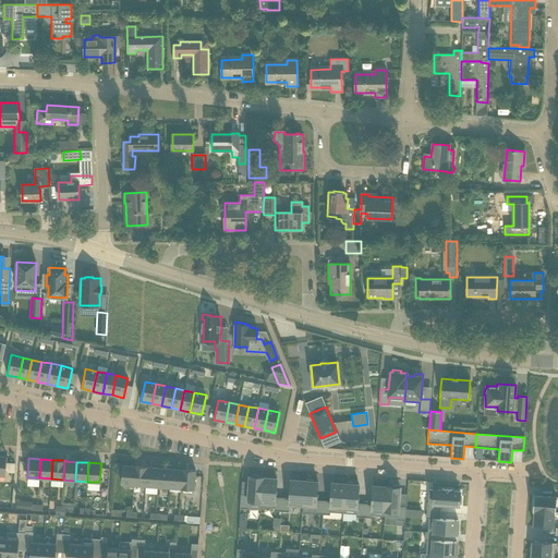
[(134,485),(135,465),(134,465),(134,466),(122,465),(121,484),(134,485)]
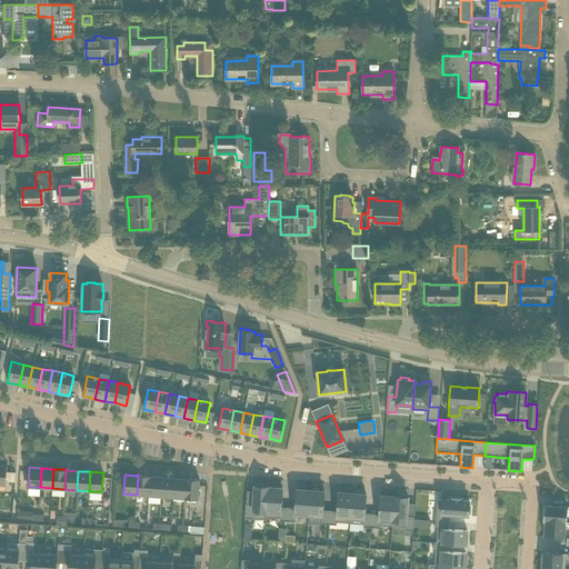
[(149,496),(150,476),(138,475),(137,495),(149,496)]
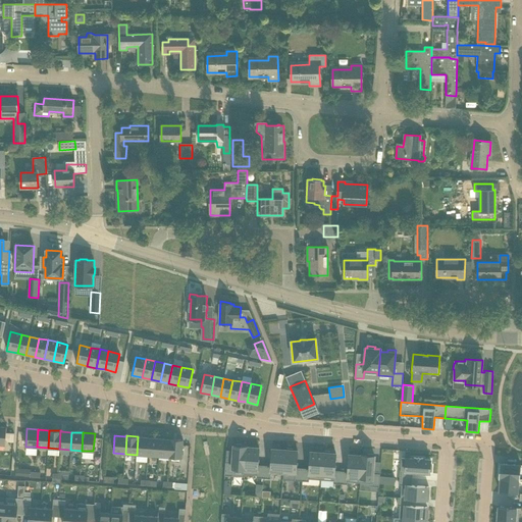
[(148,455),(149,437),(138,436),(137,455),(148,455)]
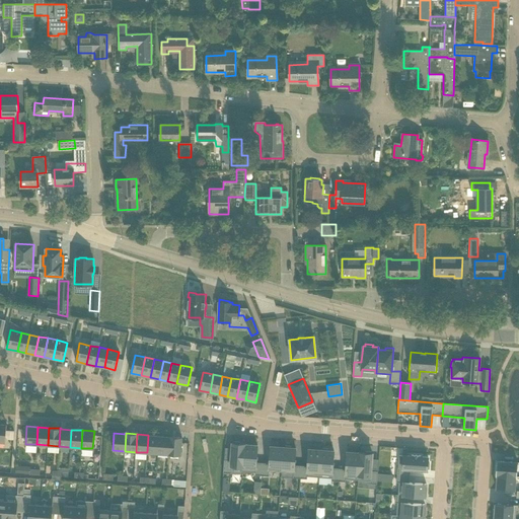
[(158,453),(159,436),(148,435),(147,452),(158,453)]
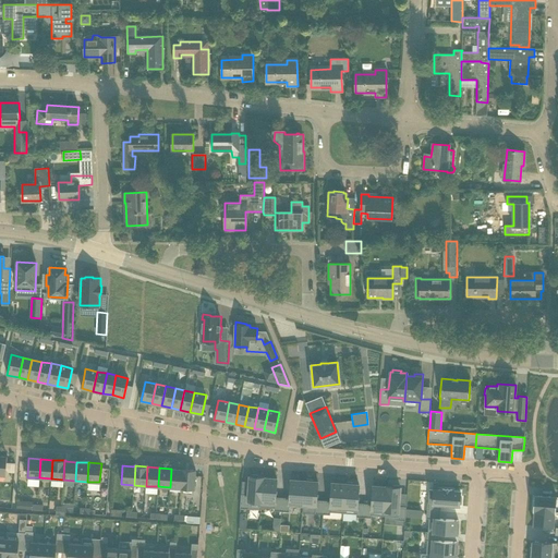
[(181,488),(183,469),(182,469),(182,470),(171,469),(170,487),(181,488)]
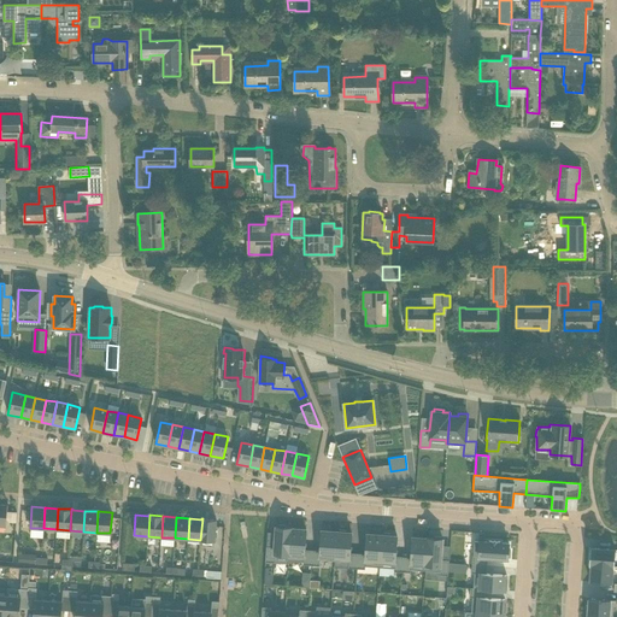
[(215,541),(216,519),(203,518),(200,540),(215,541)]
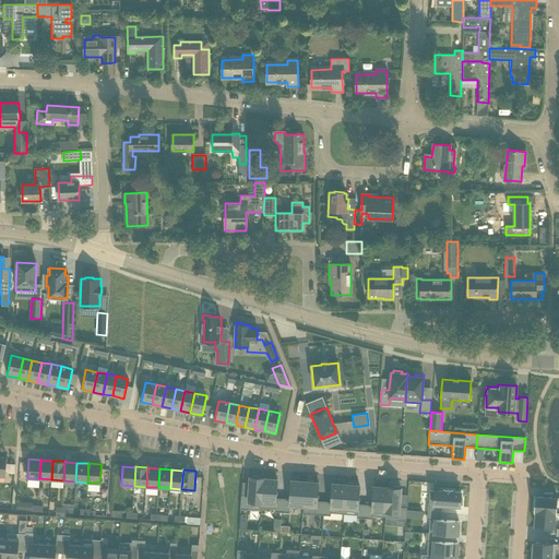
[(241,496),(240,509),(248,510),(261,511),(263,478),(258,478),(258,476),(252,476),(252,477),(250,477),(249,496),(241,496)]
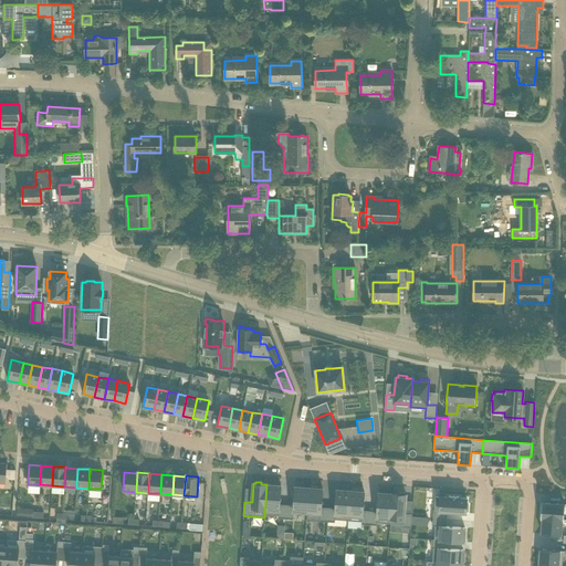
[(266,484),(264,517),(265,517),(265,514),(278,515),(278,519),(285,519),(286,504),(280,504),(281,485),(268,484),(266,484)]
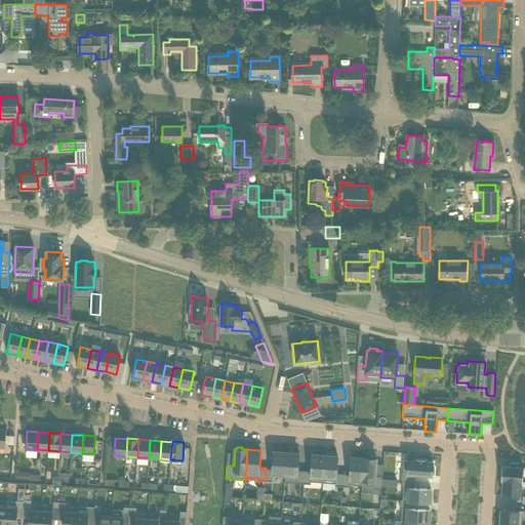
[(266,468),(265,481),(272,482),(272,477),(284,478),(286,452),(274,451),(272,469),(266,468)]
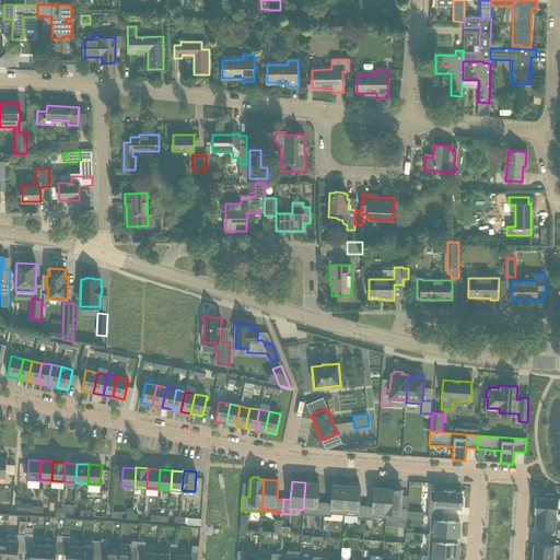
[(305,482),(303,510),(304,510),(304,506),(317,508),(316,515),(324,516),(325,502),(317,502),(319,483),(313,483),(314,481),(307,481),(307,482),(305,482)]
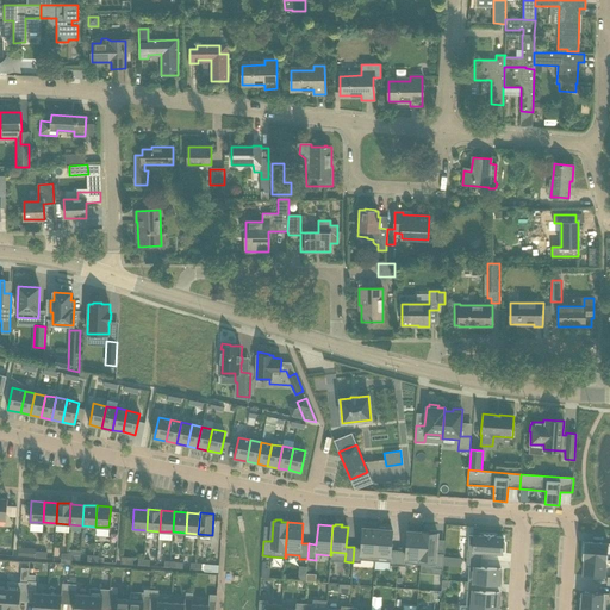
[(467,549),(466,558),(481,559),(483,552),(502,553),(502,551),(504,551),(504,545),(503,545),(503,537),(495,536),(495,535),(483,535),(483,536),(479,535),(479,527),(473,527),(473,535),(468,535),(467,549)]
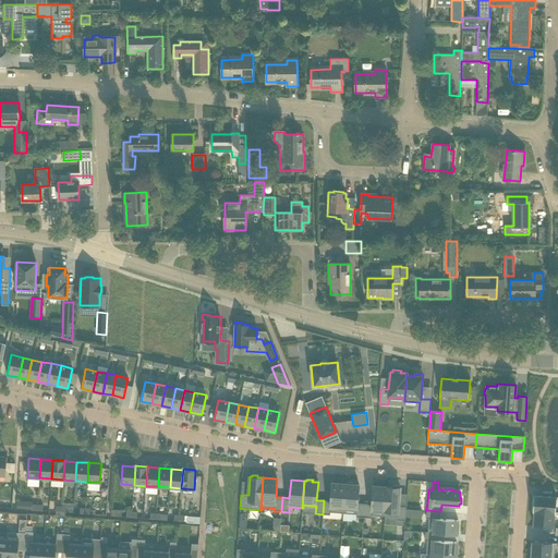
[(324,500),(323,514),(329,514),(330,512),(343,513),(346,484),(331,483),(330,501),(324,500)]
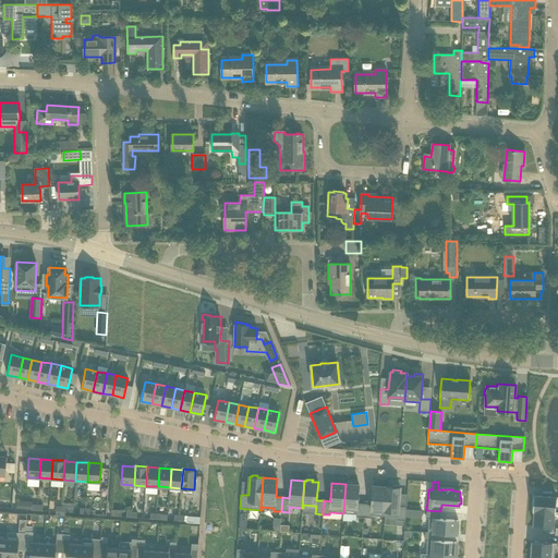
[(346,484),(343,513),(356,514),(356,517),(364,518),(364,504),(358,504),(359,485),(353,484),(353,483),(348,483),(348,484),(346,484)]
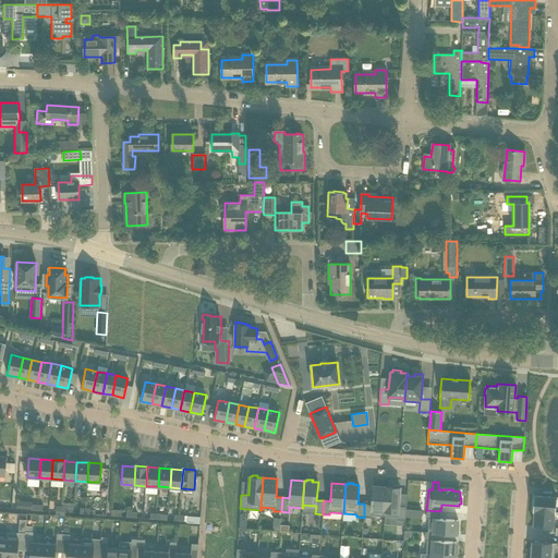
[(387,486),(385,517),(398,517),(398,520),(405,520),(405,517),(405,509),(407,507),(399,506),(400,487),(398,487),(398,486),(392,485),(392,487),(387,486)]
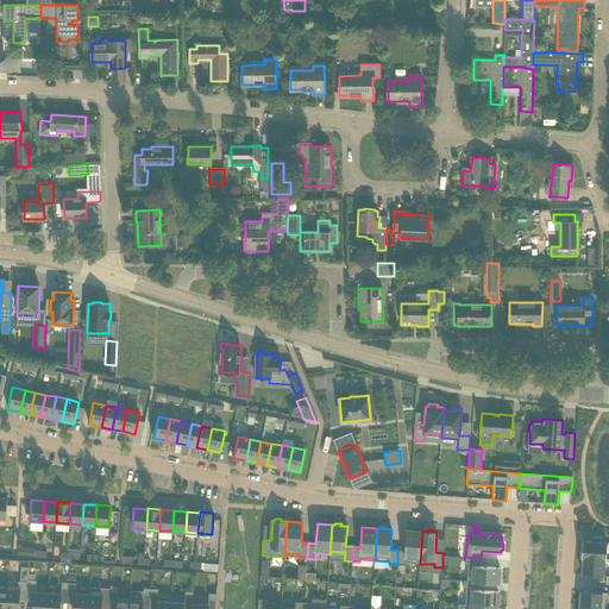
[(397,550),(397,565),(405,565),(406,563),(420,564),(422,531),(421,531),(421,532),(407,531),(406,550),(397,550)]
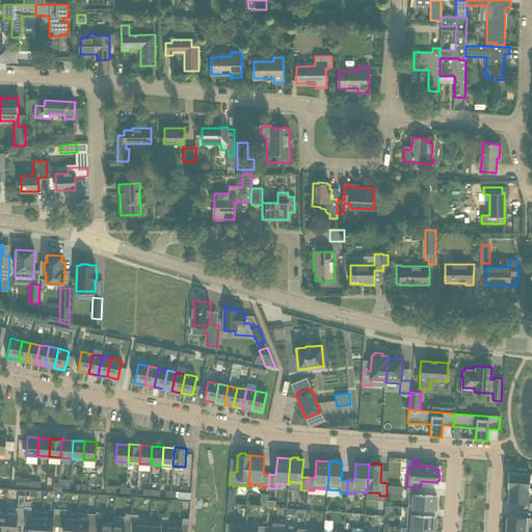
[(508,482),(508,487),(509,487),(528,489),(529,489),(530,474),(509,473),(508,477),(508,478),(508,481),(508,482)]
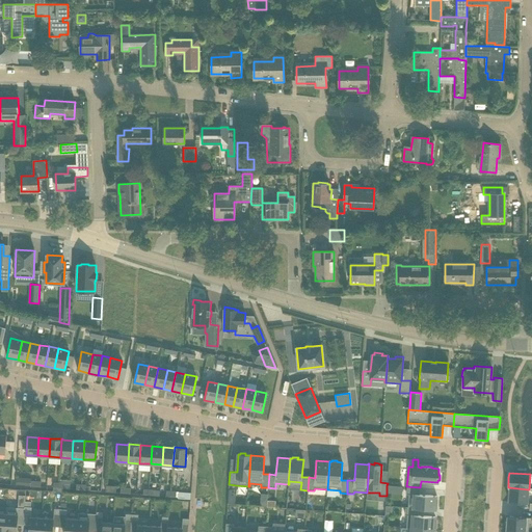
[(16,477),(16,485),(30,486),(30,481),(31,479),(16,477)]
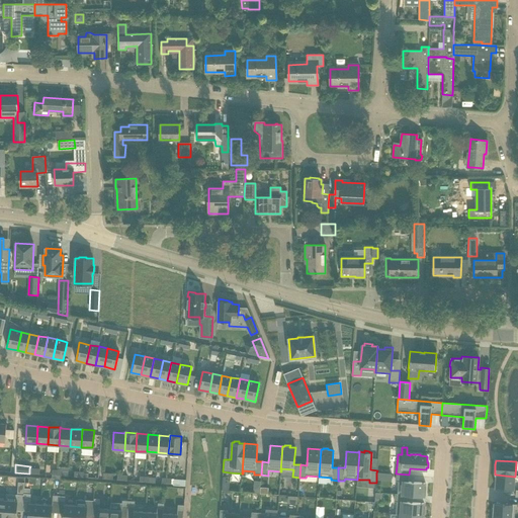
[(376,472),(376,480),(392,481),(392,473),(376,472)]
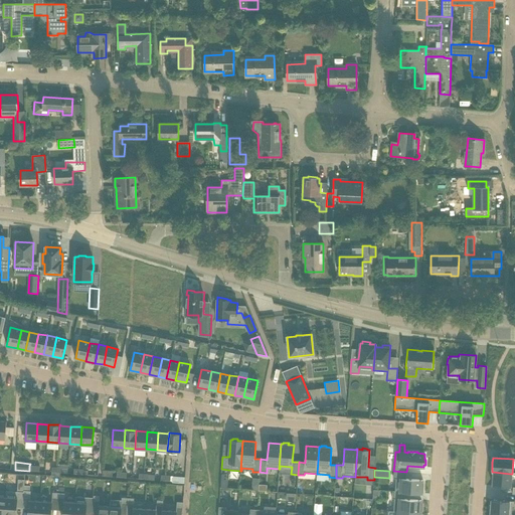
[(393,471),(393,478),(395,479),(394,491),(405,492),(421,493),(422,480),(406,479),(406,472),(393,471)]
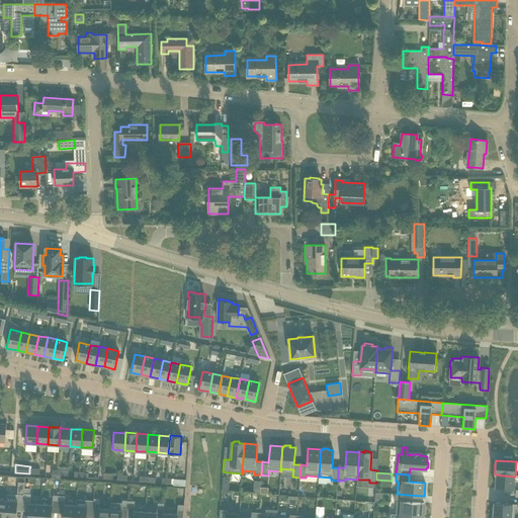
[(496,475),(495,489),(513,490),(514,477),(496,475)]
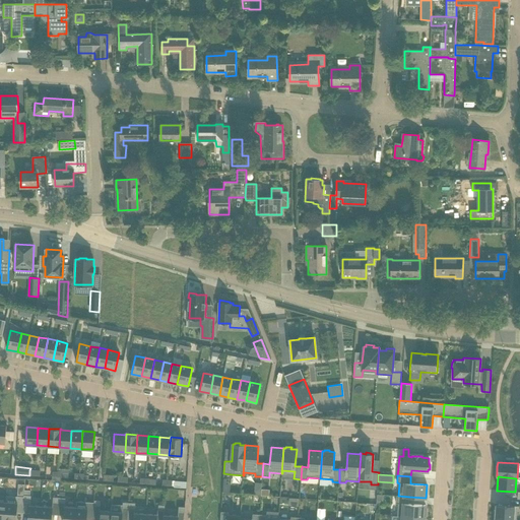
[(396,496),(395,503),(398,504),(397,516),(425,518),(425,516),(427,516),(427,510),(425,510),(426,505),(408,504),(409,497),(398,496),(396,496)]
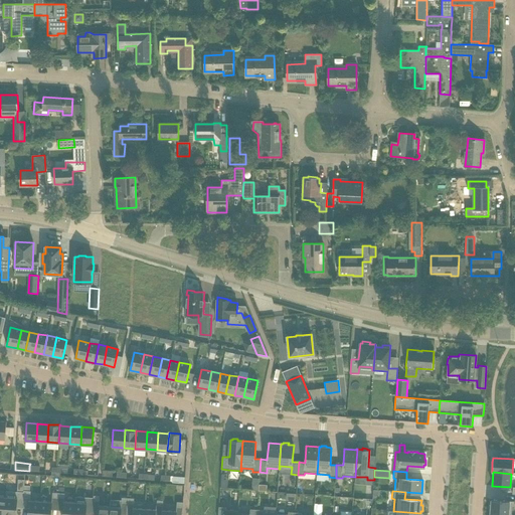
[(6,497),(4,514),(15,514),(16,507),(17,498),(6,497)]
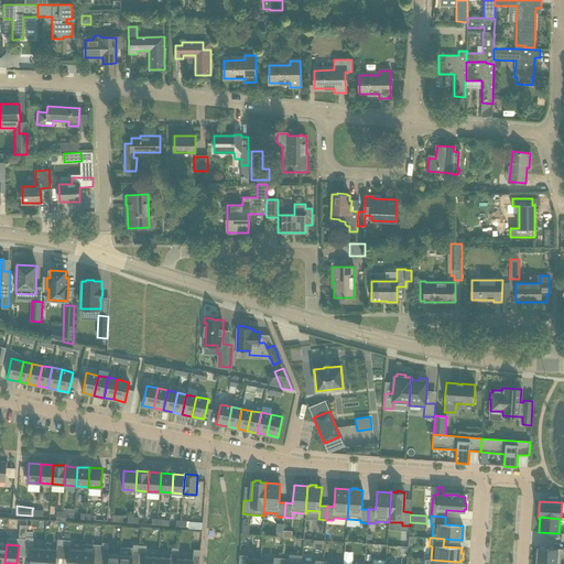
[(83,550),(80,563),(94,563),(100,563),(100,562),(101,548),(101,545),(83,544),(83,550)]
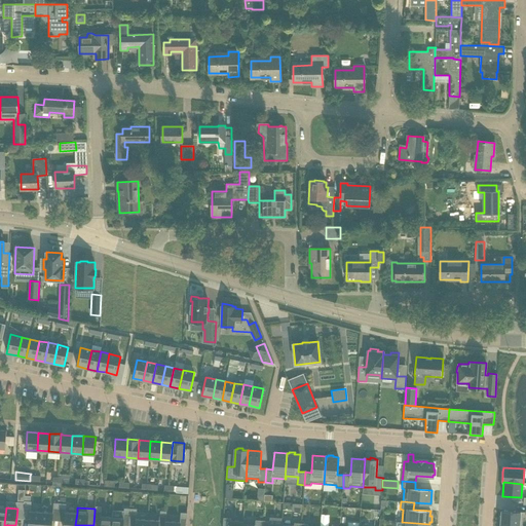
[(130,514),(128,525),(135,525),(136,519),(137,510),(130,509),(130,514)]
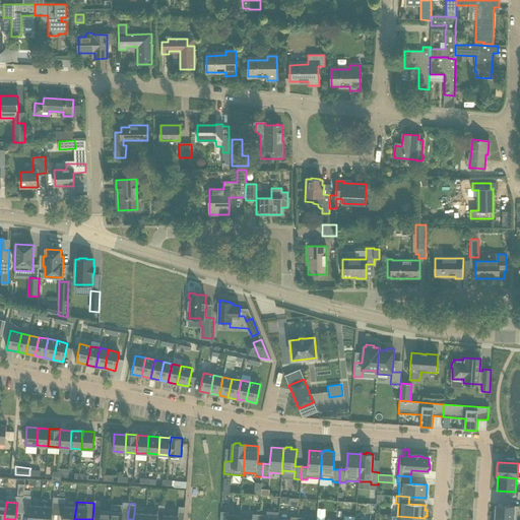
[(494,510),(494,518),(514,519),(516,519),(517,506),(496,505),(496,510),(494,510)]
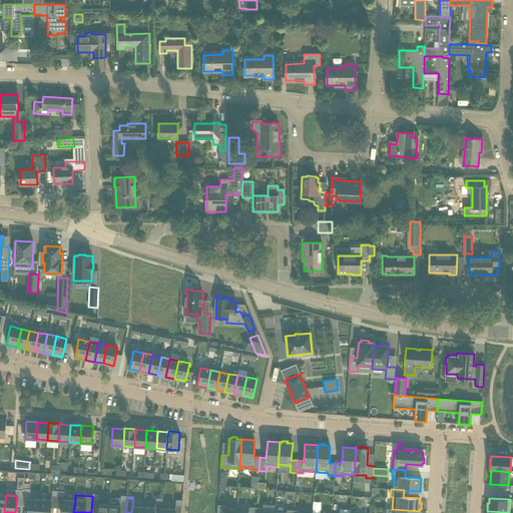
[(28,506),(27,512),(39,512),(40,499),(29,499),(28,506)]
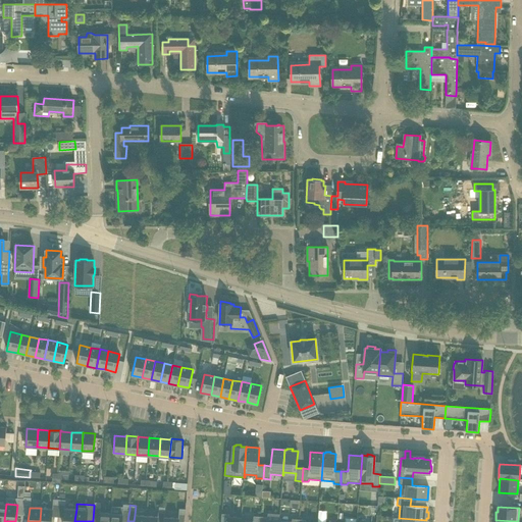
[(41,508),(40,521),(51,521),(52,513),(52,509),(41,508)]
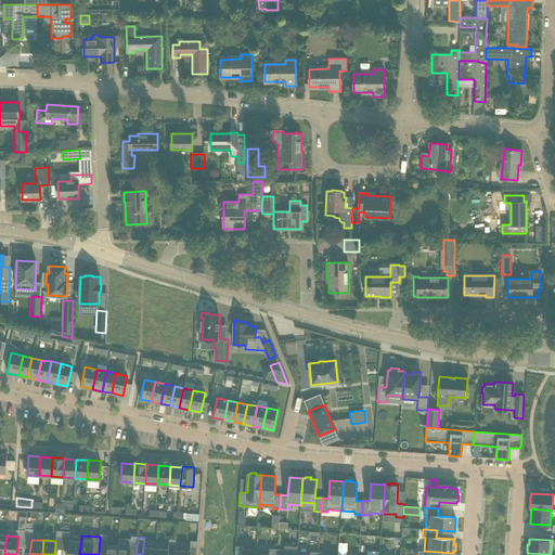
[(68,541),(67,554),(79,554),(81,541),(68,541)]
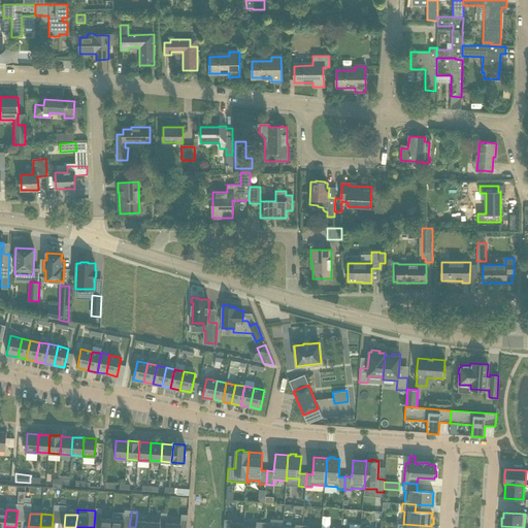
[(467,517),(466,527),(480,527),(481,518),(467,517)]
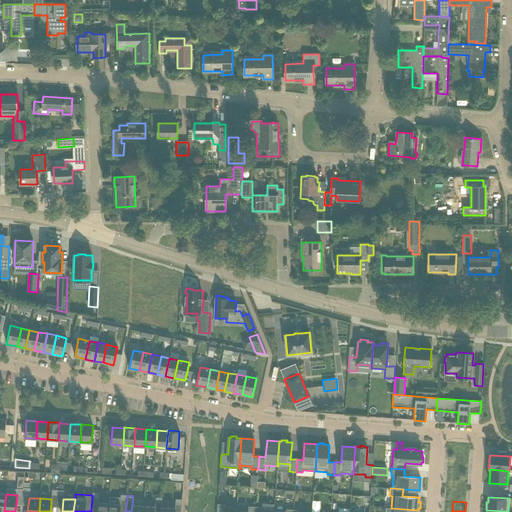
[(108,511),(109,503),(98,503),(97,511),(108,511)]
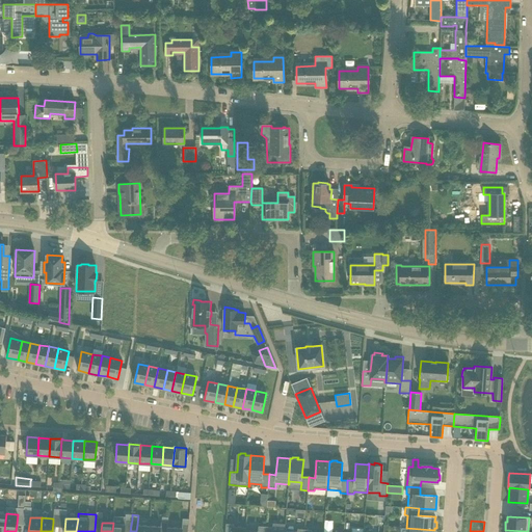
[(124,531),(125,524),(113,523),(112,531),(124,531)]
